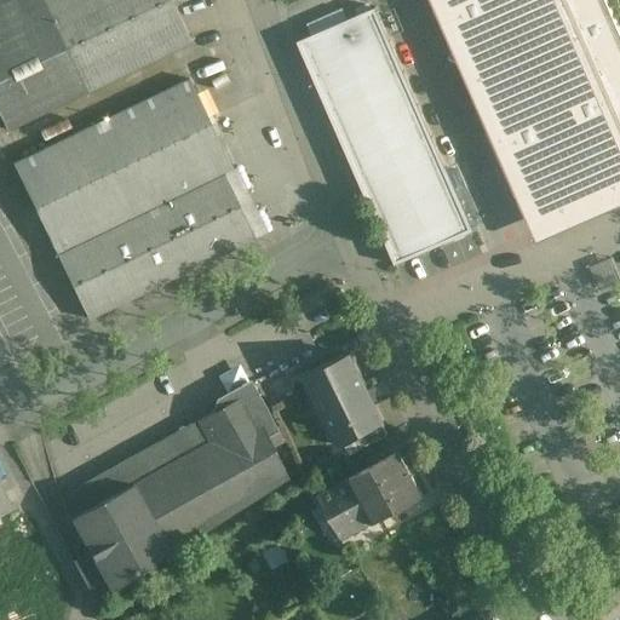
[(171,0),(0,0),(0,115),(6,130),(191,41),(171,0)]
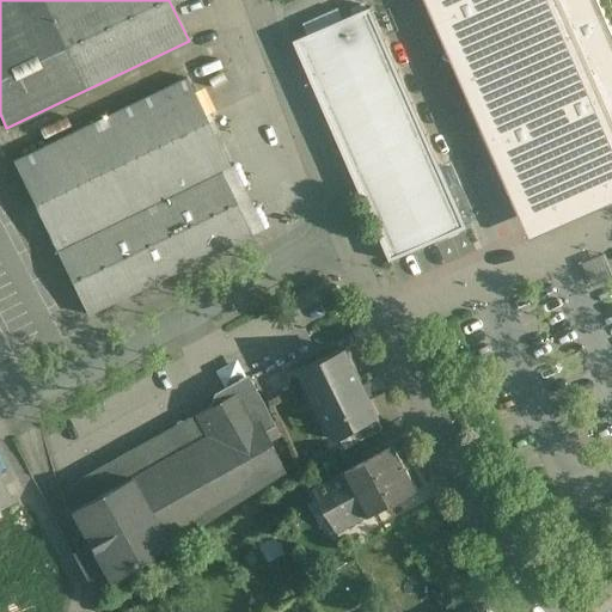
[(611,123),(557,0),(424,0),(515,206),(537,196),(546,220),(611,190),(611,123)]
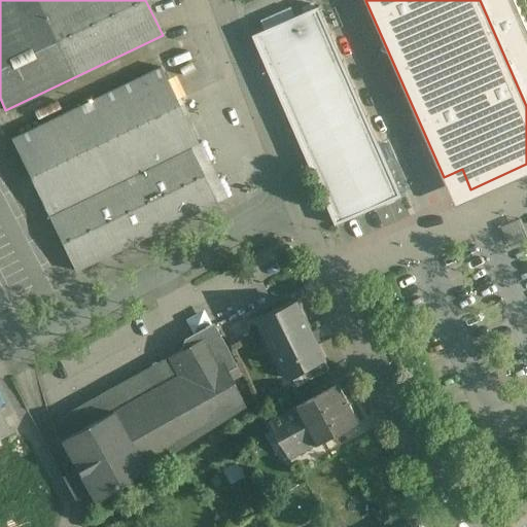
[(402,196),(320,6),(253,36),(337,224),(402,196)]
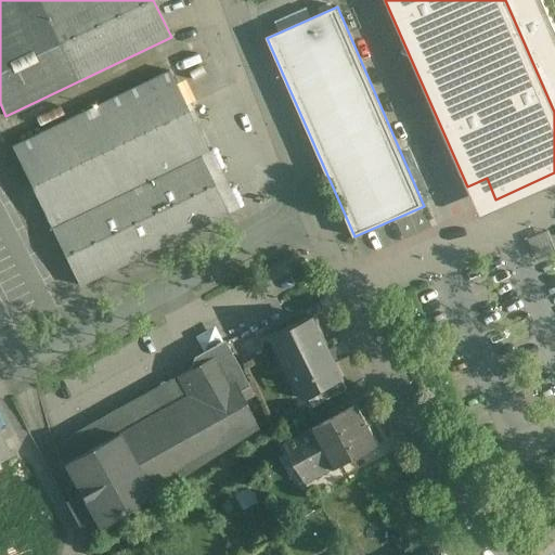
[(169,72),(13,147),(51,227),(201,154),(207,151),(169,72)]
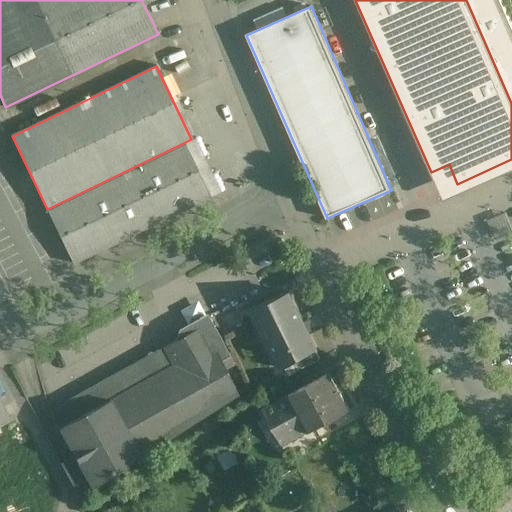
[(185,142),(47,209),(74,263),(212,197),(185,142)]
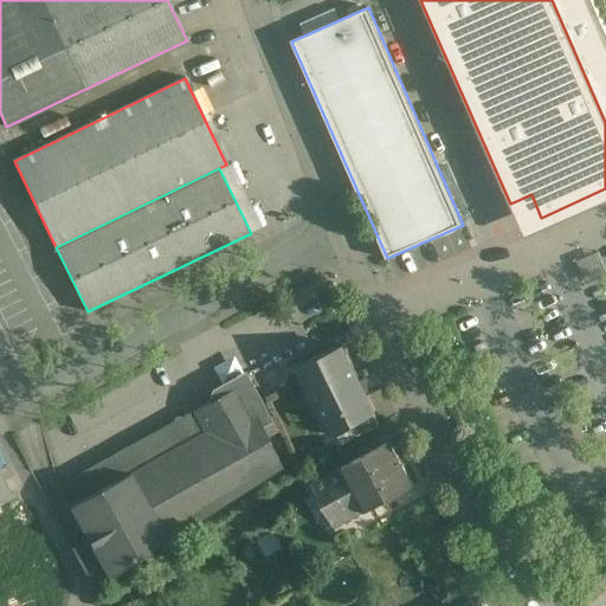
[(342,347),(295,371),(296,373),(301,371),(327,423),(341,416),(346,426),(347,425),(373,412),(375,411),(342,347)]
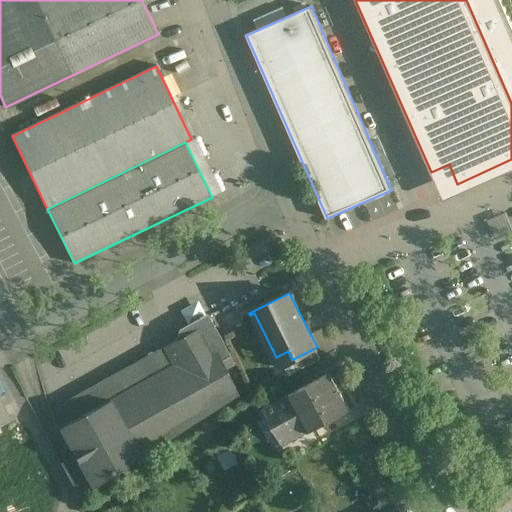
[(198,300),(181,310),(189,323),(206,313),(198,300)]
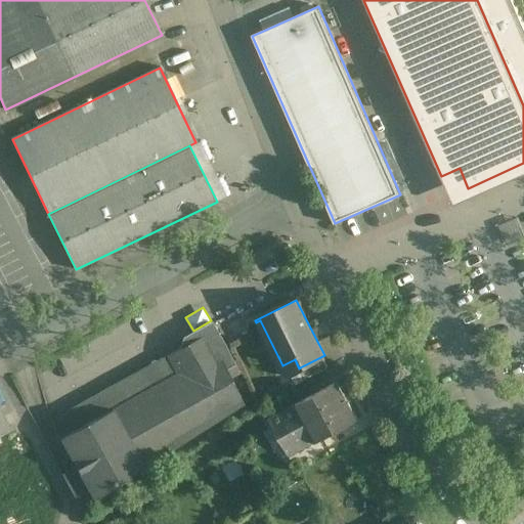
[(217,350),(201,347),(197,339),(167,355),(177,373),(60,438),(86,488),(244,403),(217,350)]
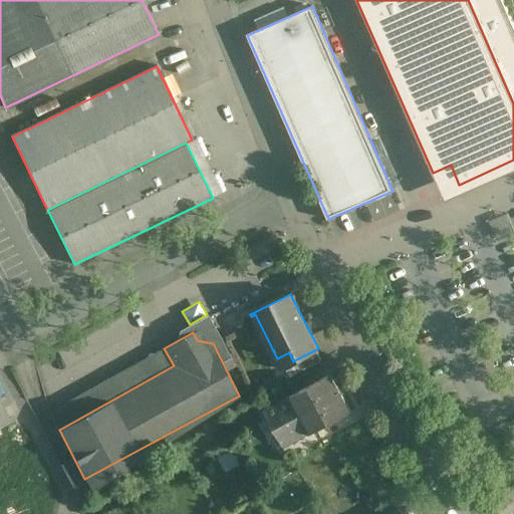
[(316,349),(294,360),(299,371),(322,360),(316,349)]
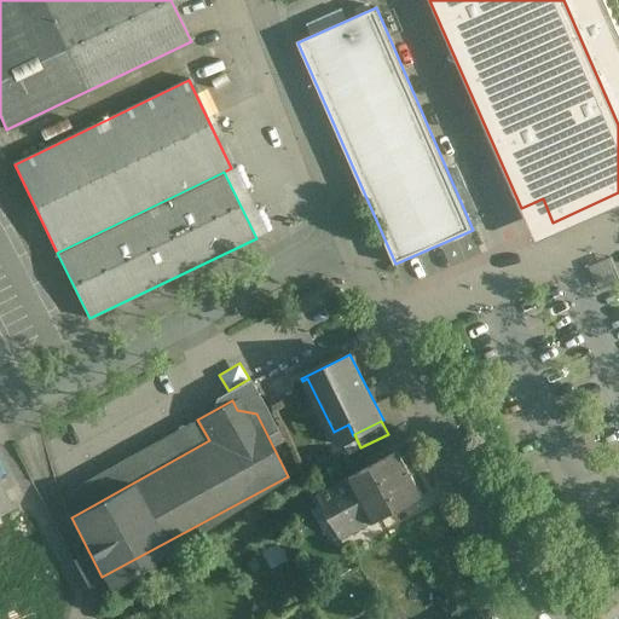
[(398,451),(348,479),(372,522),(422,496),(398,451)]
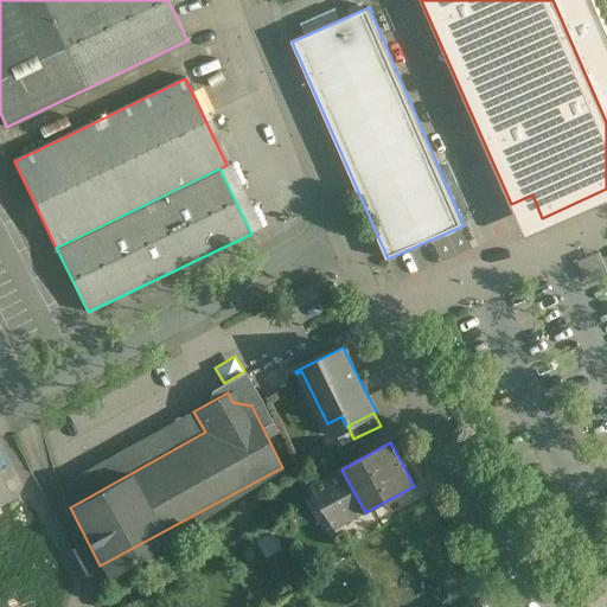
[(342,470),(312,485),(336,529),(365,512),(342,470)]
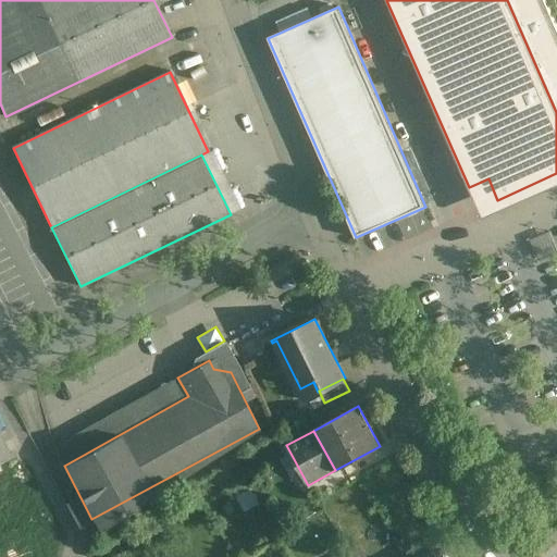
[(0,434),(0,462),(12,457),(0,434)]
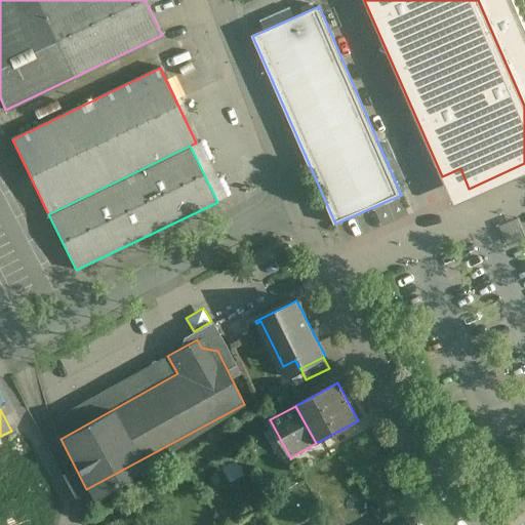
[(346,524),(337,511),(328,517),(332,524),(346,524)]
